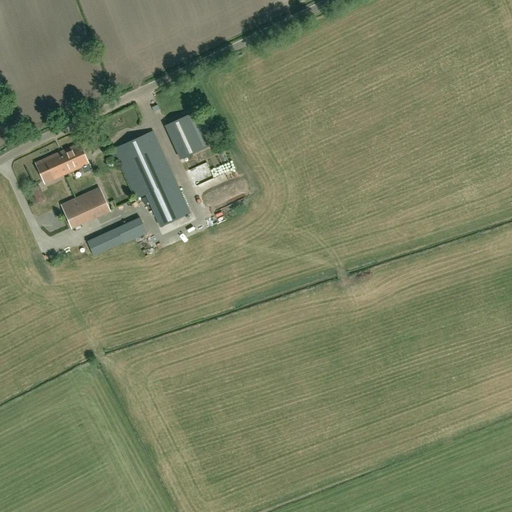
[(168,125),(183,159),(214,145),(199,111),(168,125)]
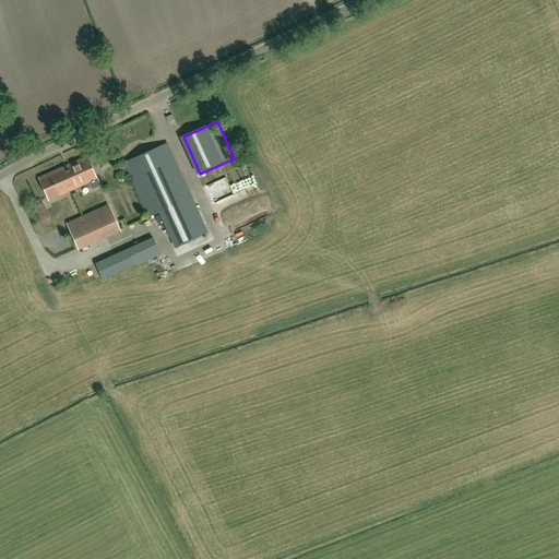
[(207,234),(167,143),(125,163),(149,217),(159,213),(176,248),(207,234)]
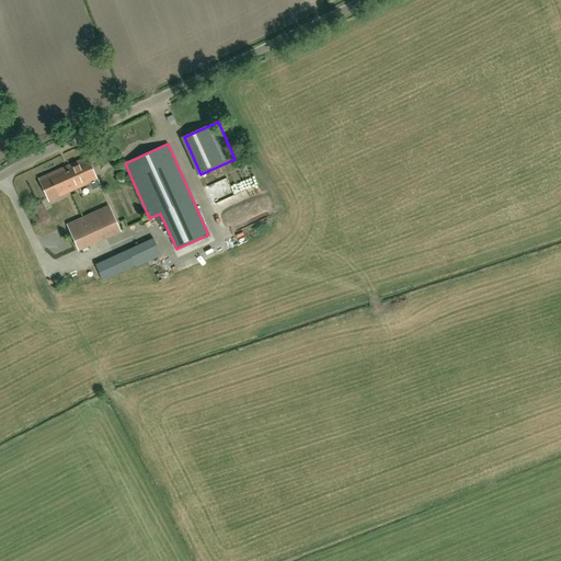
[(64,175),(61,176),(68,192),(88,183),(91,191),(100,187),(87,158),(60,170),(64,175)]
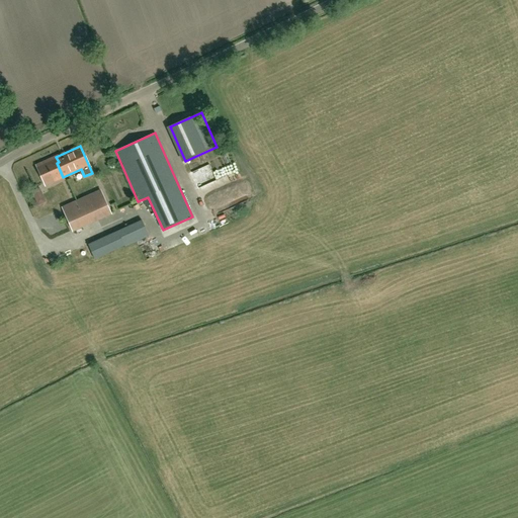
[(57,163),(59,162),(56,157),(36,165),(45,185),(63,177),(57,163)]
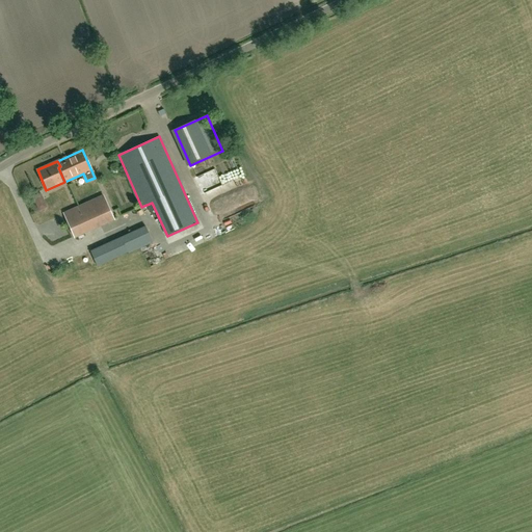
[(224,211),(216,193),(227,188),(221,179),(210,184),(209,181),(198,186),(213,217),(224,211)]
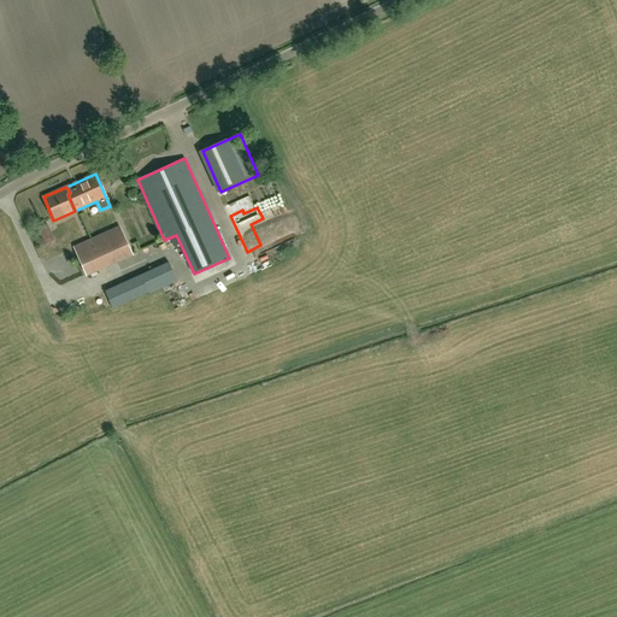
[(41,227),(47,245),(56,241),(50,224),(41,227)]
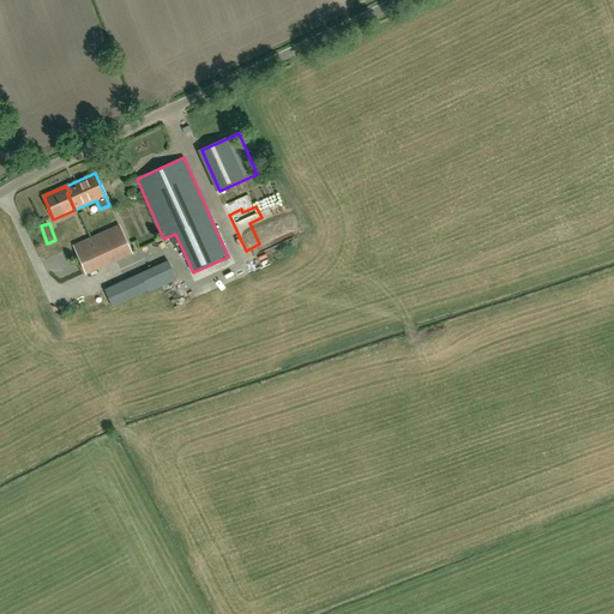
[(84,276),(132,256),(124,236),(119,226),(72,246),(84,276)]
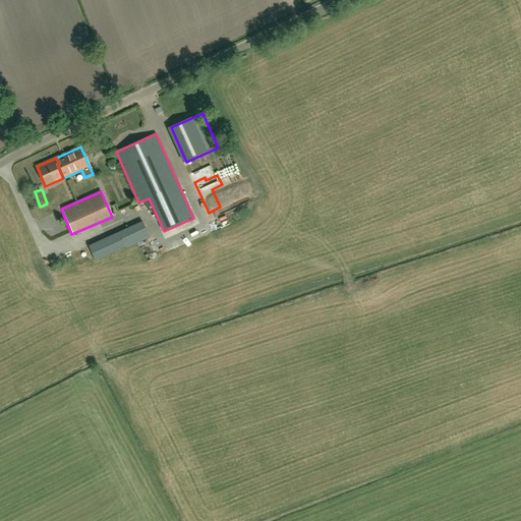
[(99,261),(126,248),(150,238),(142,222),(92,244),(99,261)]
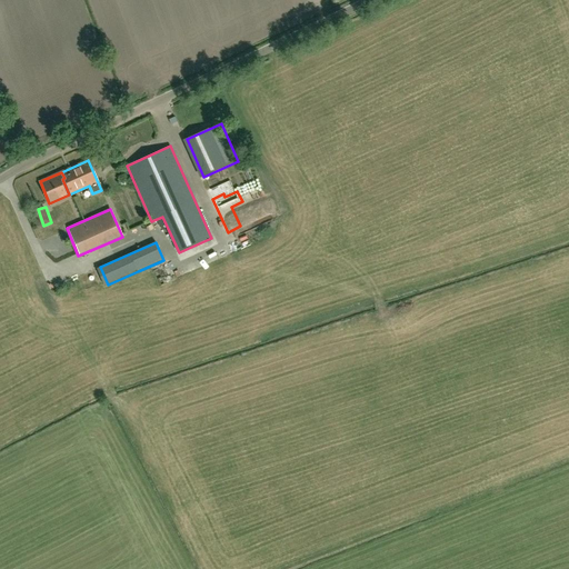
All buildings are outlined.
